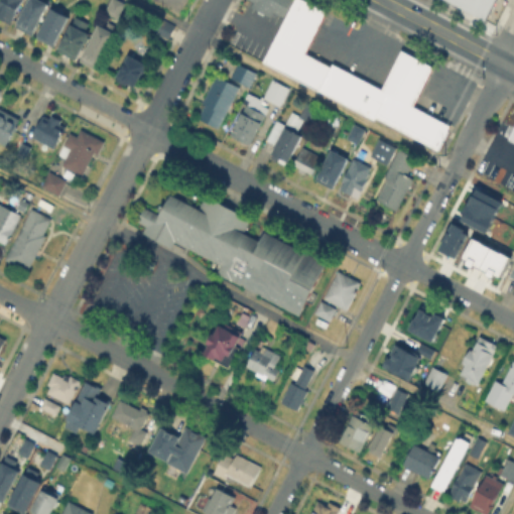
[(21,0),(9,25),(0,20),(0,0),(21,0)]
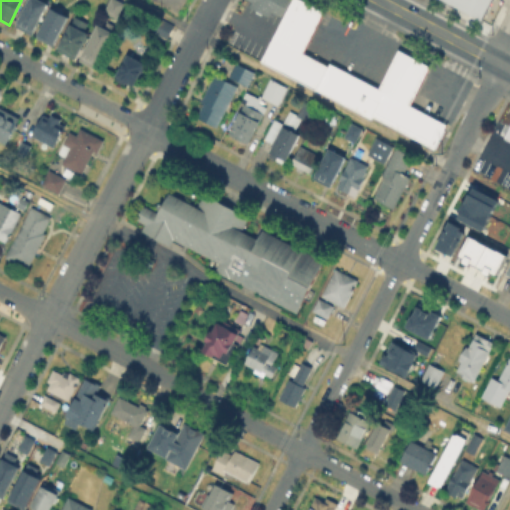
[(36,26),(32,33),(18,25),(30,0),(36,0),(46,5),(36,26)]
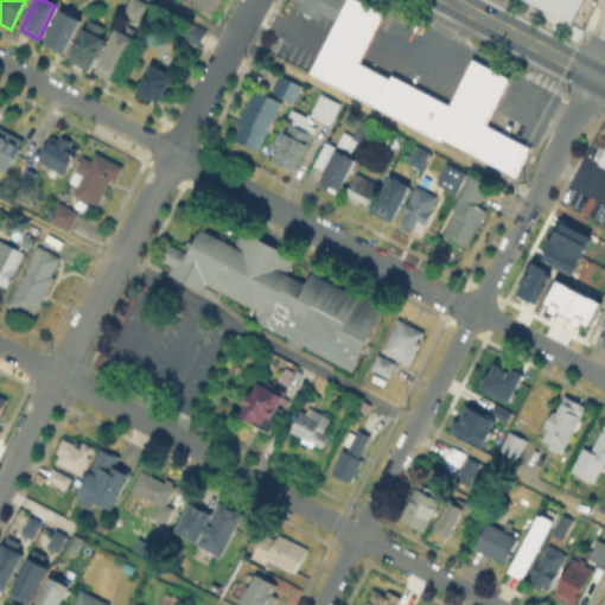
[(120,14),(127,0),(134,0),(144,5),(135,23),(120,14)]
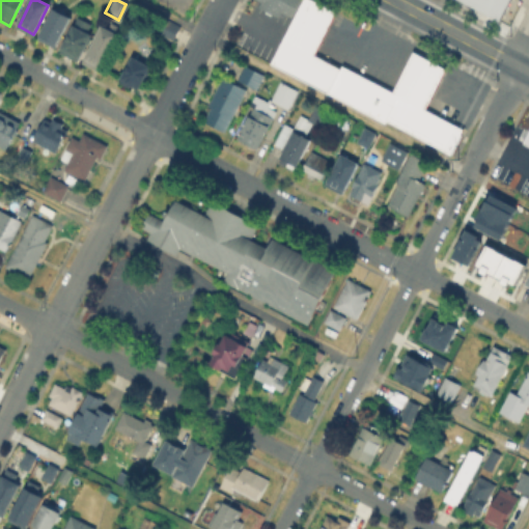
[(299,0),(289,20),(280,15),(278,20),(257,9),(260,4),(252,0),(299,0)]
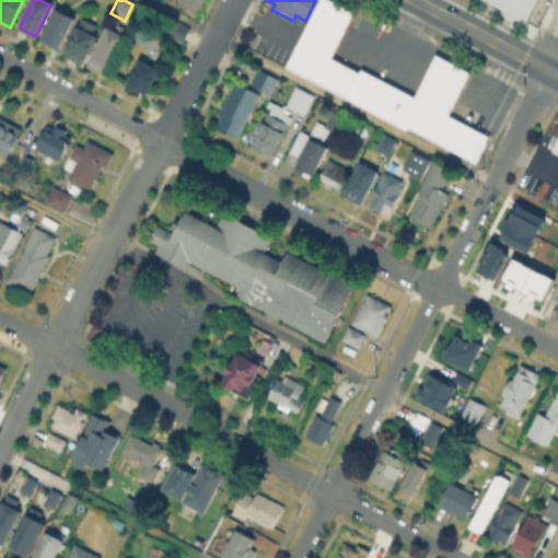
[(345,97),(286,67),(318,0),(335,0),(355,10),(330,56),(359,71),(361,68),(414,95),(426,73),(437,53),(471,71),(460,91),(449,114),(489,136),(473,165),(345,97)]
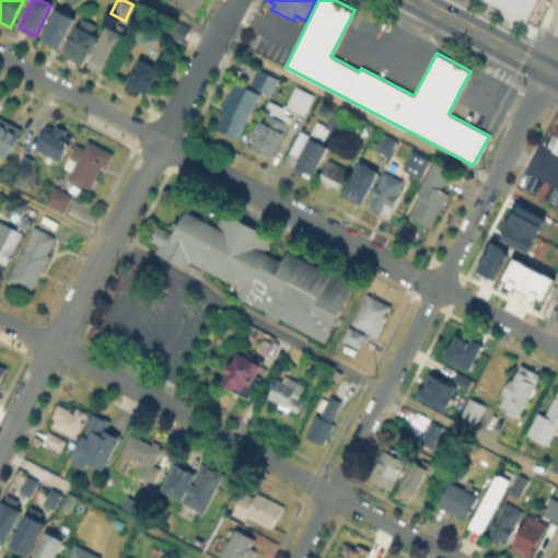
[(534,0),(523,22),(480,0),(534,0)]
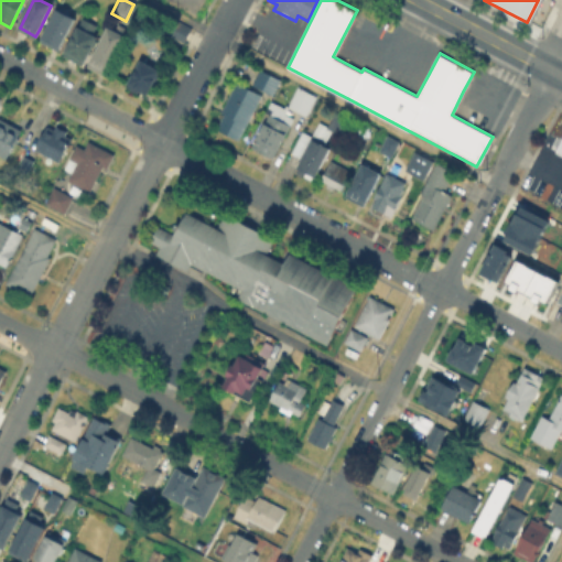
[(40,39),(54,10),(71,19),(56,47),(40,39)]
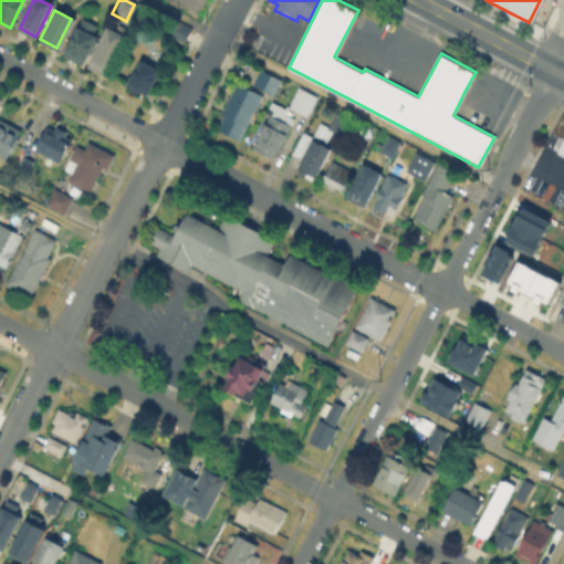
[(96,30),(92,39),(95,40),(82,68),(64,59),(83,22),(96,30)]
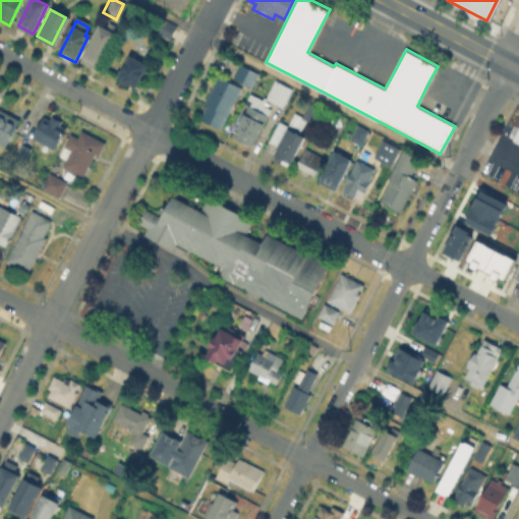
[(156,34),(164,20),(177,29),(170,42),(156,34)]
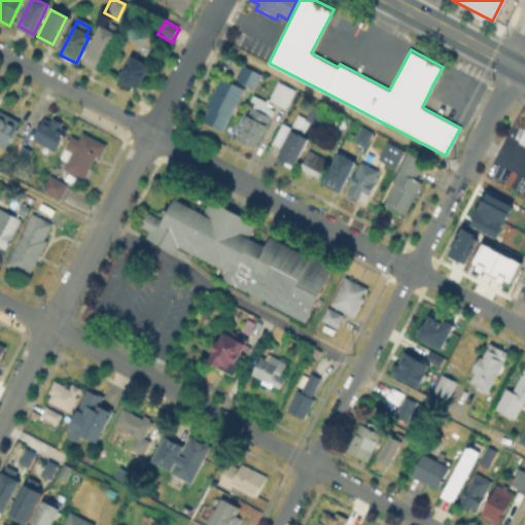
[(80,60),(97,27),(113,35),(97,68),(80,60)]
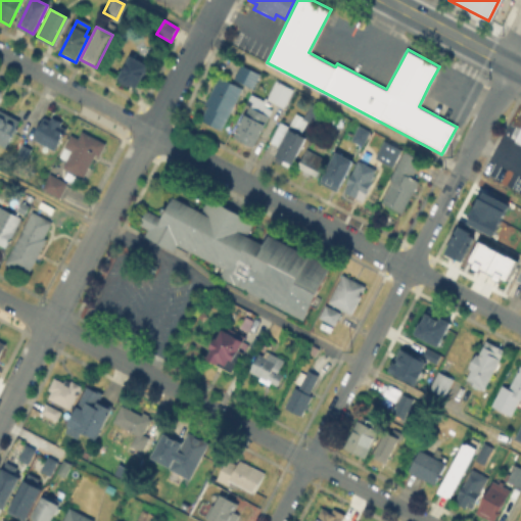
[(146,67),(138,87),(122,80),(131,60),(146,67)]
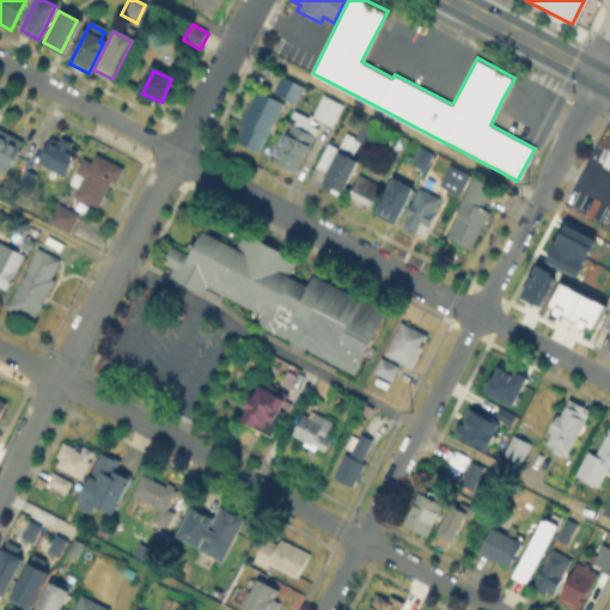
[(304,89),(296,105),(274,95),(282,78),(304,89)]
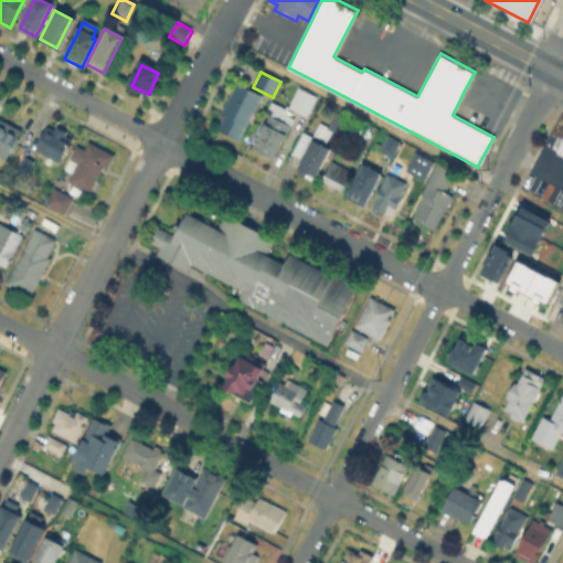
[(226,110),(224,109),(236,85),(262,98),(254,113),(261,115),(255,125),(245,128),(237,142),(216,131),(226,110)]
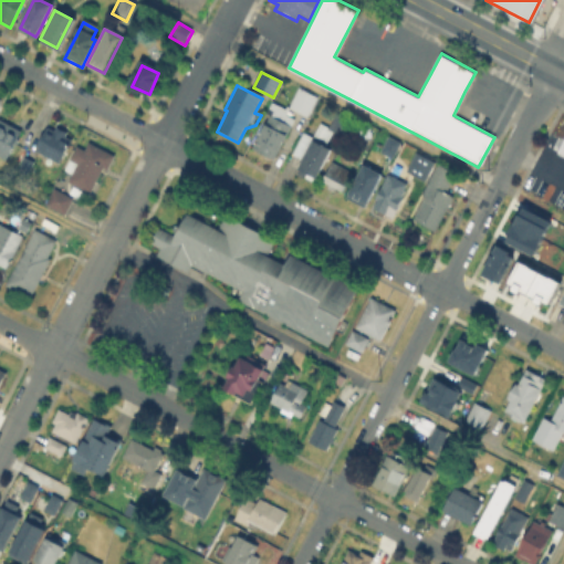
[(299,90),(316,98),(306,118),(289,108),(299,90)]
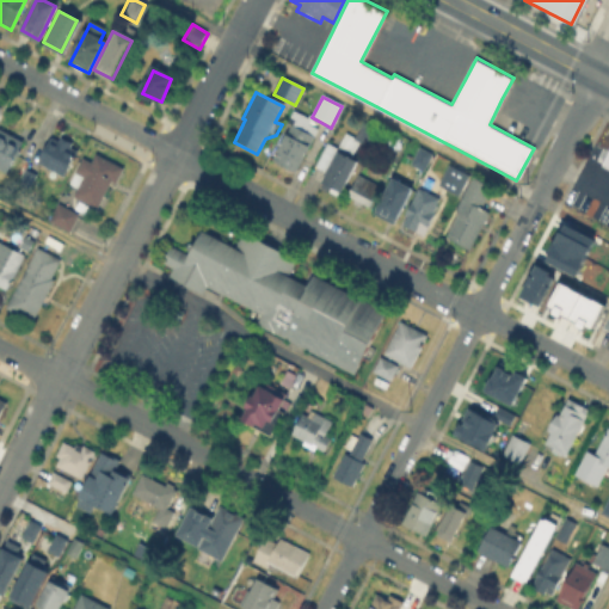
[(295,114),(312,121),(307,130),(314,133),(295,172),(272,161),(295,114)]
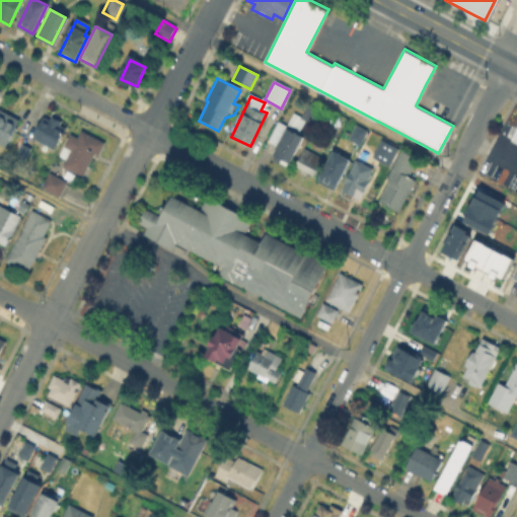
[(289,167),(272,158),(277,149),(267,144),(277,124),(285,128),(292,114),(303,119),(309,107),(319,113),(312,128),(305,125),(299,136),(304,138),(289,167)]
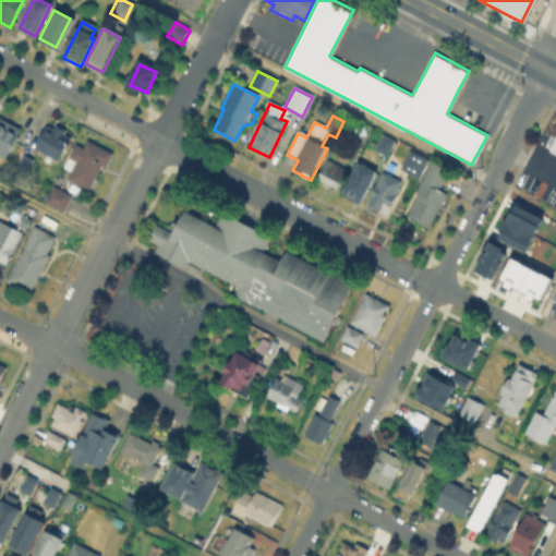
[(0,120),(19,131),(1,162),(0,161),(0,120)]
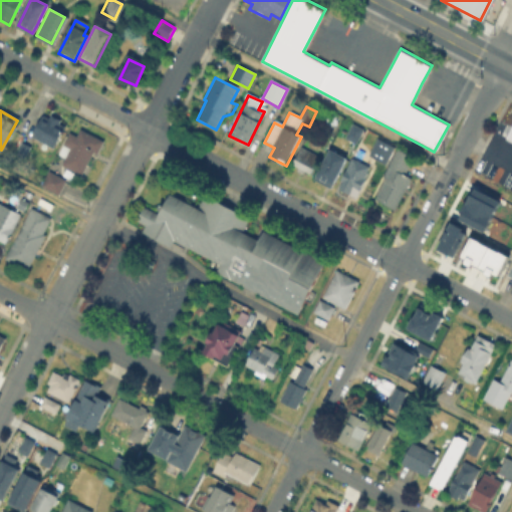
[(48,164),(34,157),(39,147),(29,142),(42,116),(65,129),(48,164)]
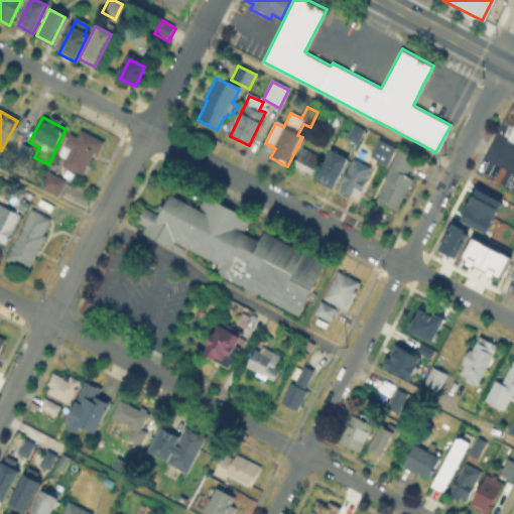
[(513,122),(513,143),(505,139),(513,122)]
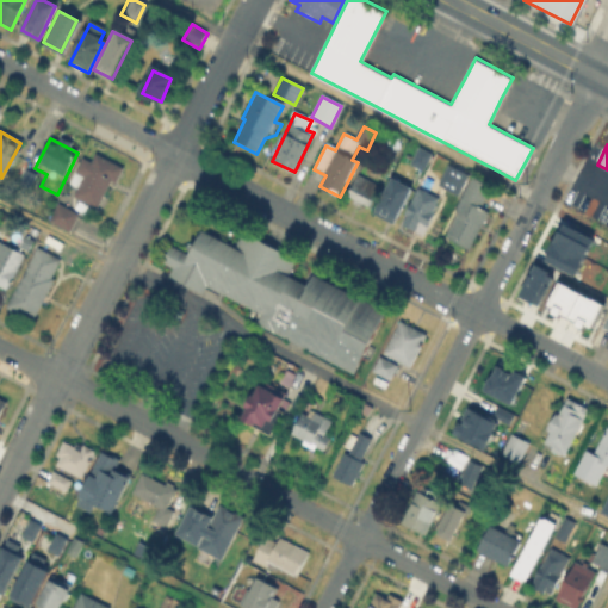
[(410,163),(419,148),(432,154),(423,171),(410,163)]
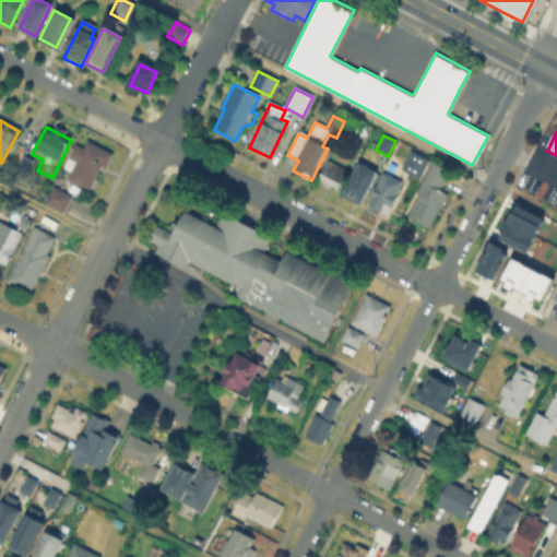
[(76,164),(70,161),(76,146),(84,151),(87,144),(111,155),(104,172),(99,169),(89,191),(68,181),(76,164)]
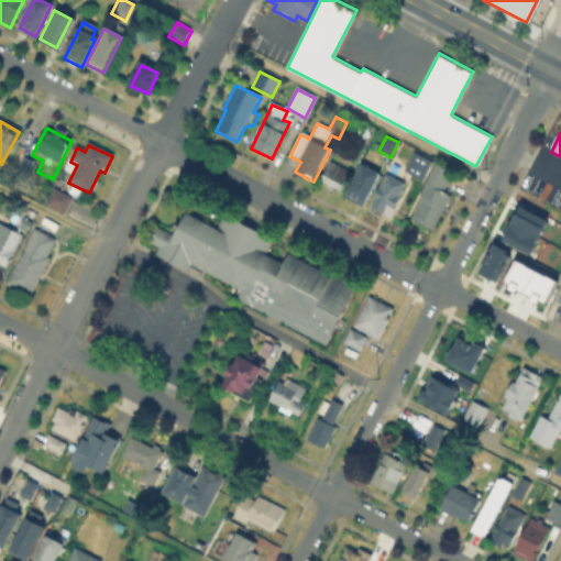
[(420,180),(429,162),(409,153),(400,172),(420,180)]
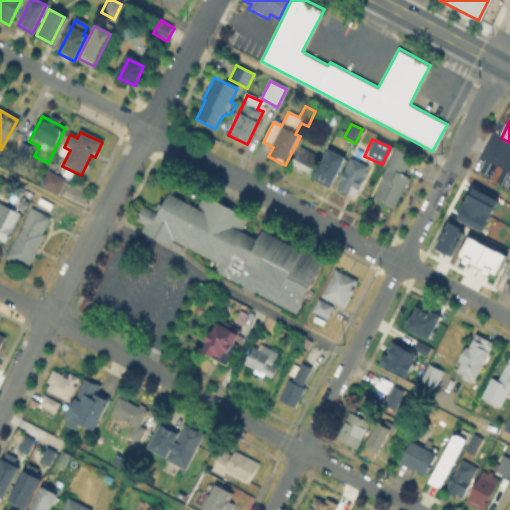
[(290,167),(300,147),(307,150),(309,147),(320,152),(307,176),(290,167)]
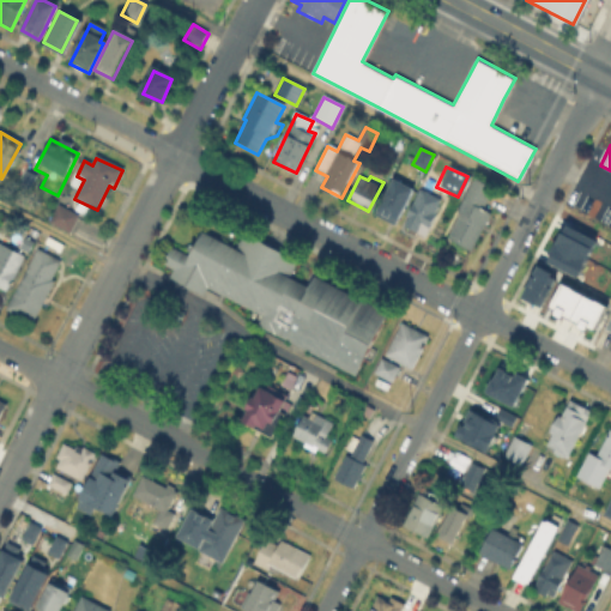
[(380,210),(395,177),(416,188),(399,219),(380,210)]
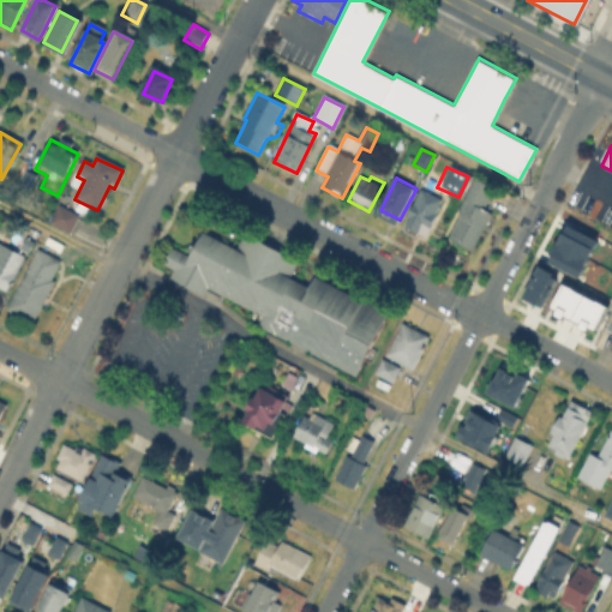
[(463,203),(475,180),(493,191),(481,211),(491,216),(472,251),(449,239),(467,204),(463,203)]
